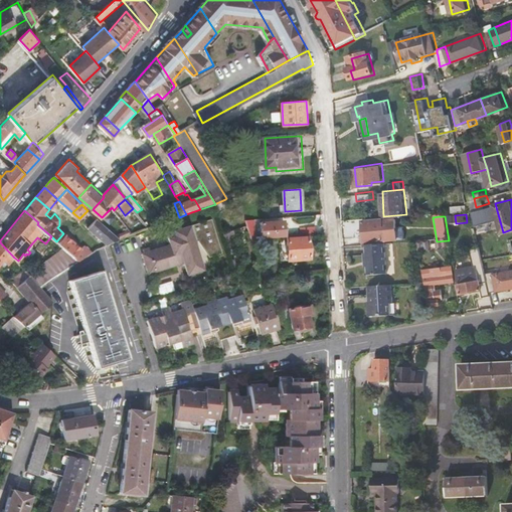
[(109,229),(97,218),(89,227),(101,238),(109,229)]
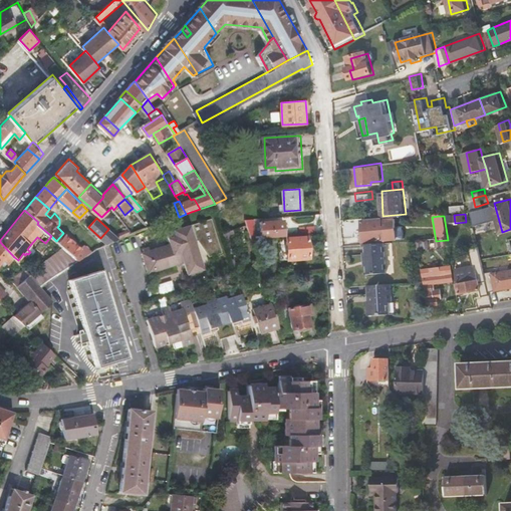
[(190,226),(181,228),(176,230),(175,227),(166,230),(170,243),(151,249),(150,246),(144,248),(145,251),(143,252),(149,273),(177,264),(176,263),(183,261),(188,274),(203,269),(195,242),(201,240),(212,256),(223,253),(213,219),(190,226)]
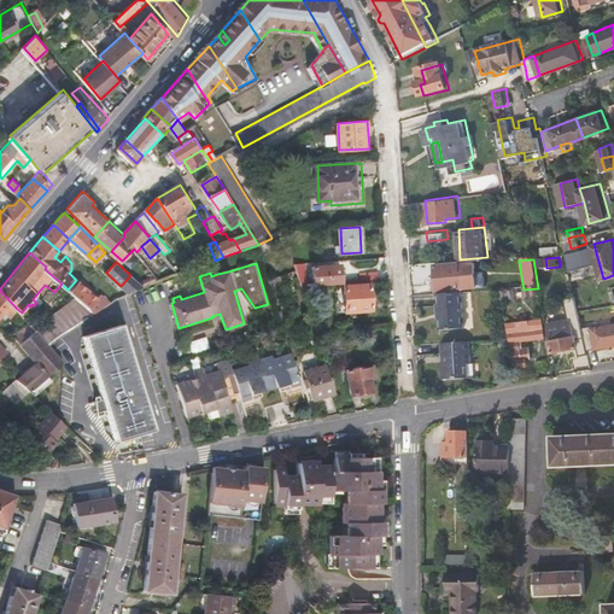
[(307,275),(307,263),(296,264),(298,272),(299,276),(307,275)]
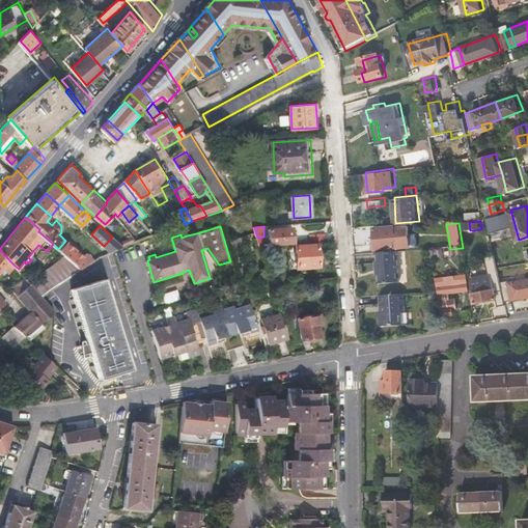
[(374,242),(371,242),(372,251),(417,248),(416,234),(410,235),(409,226),(397,227),(398,238),(394,238),(394,227),(373,229),(374,242)]
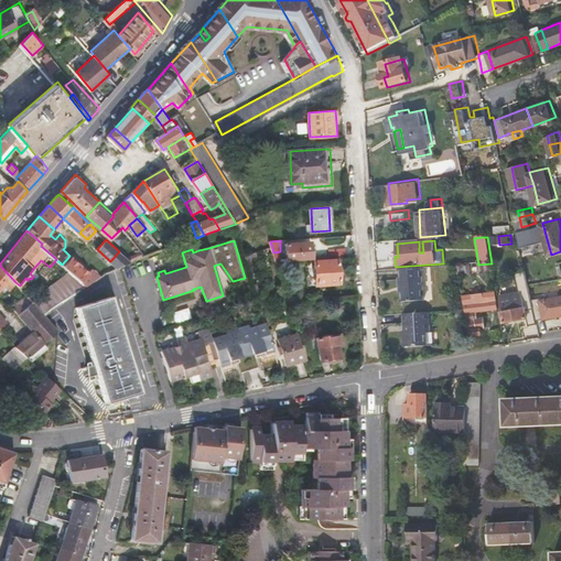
[(288,261),(313,259),(312,243),(287,244),(288,261)]
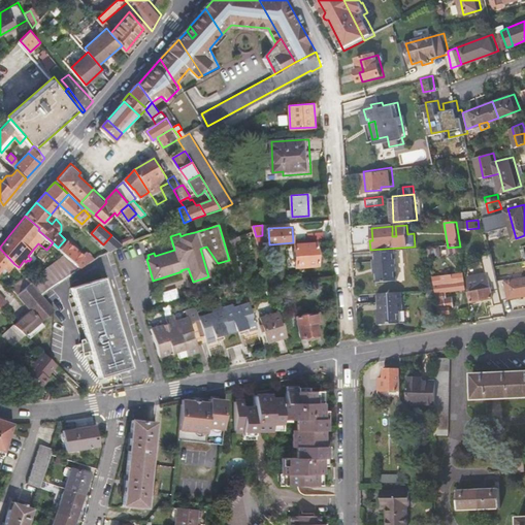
[(308,240),(323,239),(323,232),(307,233),(308,240)]
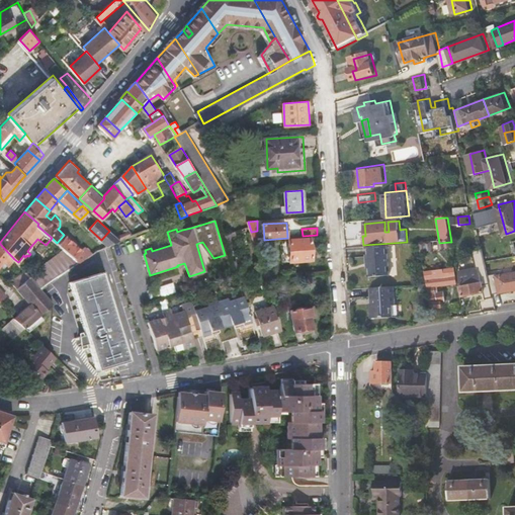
[(101,240),(108,245),(111,244),(120,240),(119,240),(116,236),(109,231),(101,240)]
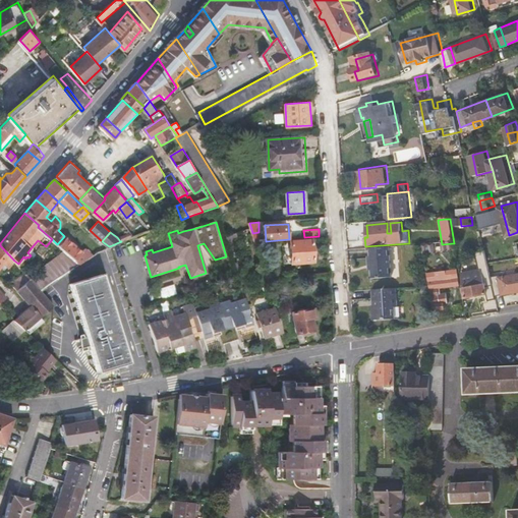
[(120,241),(132,236),(129,232),(117,237),(120,241)]
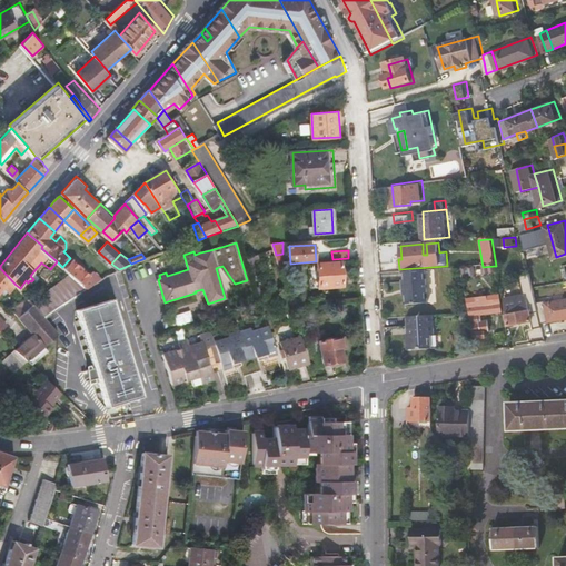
[(70,274),(80,283),(88,274),(88,272),(70,258),(62,267),(70,274)]
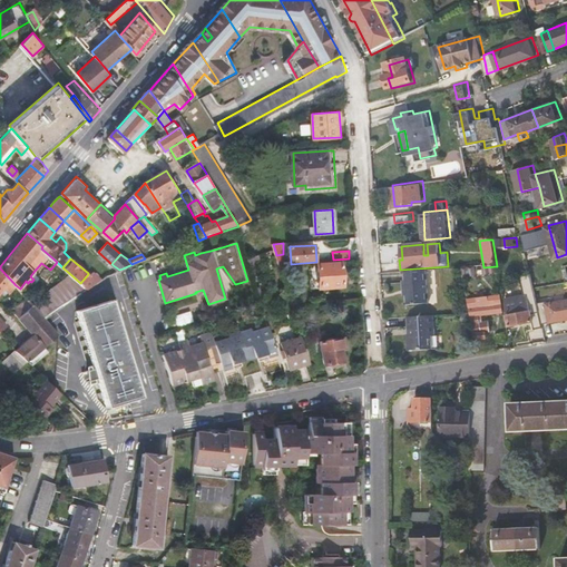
[(344,287),(344,284),(343,273),(342,264),(320,265),(321,289),(344,287)]
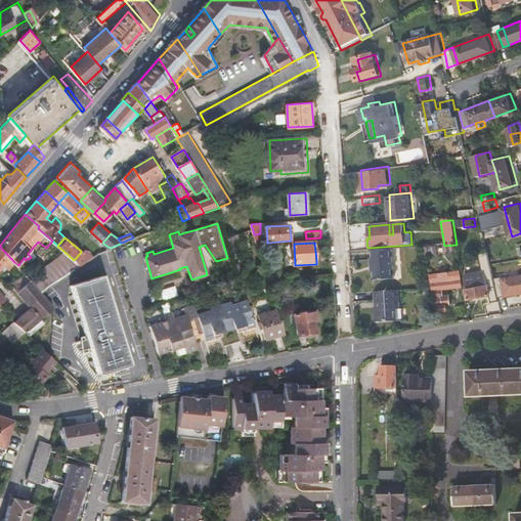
[(444,246),(443,246),(444,254),(457,252),(456,245),(444,246)]
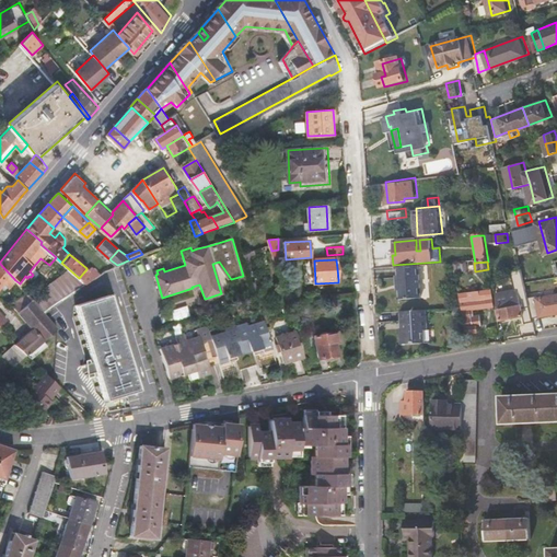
[(456,264),(453,264),(455,274),(468,271),(467,263),(456,264)]
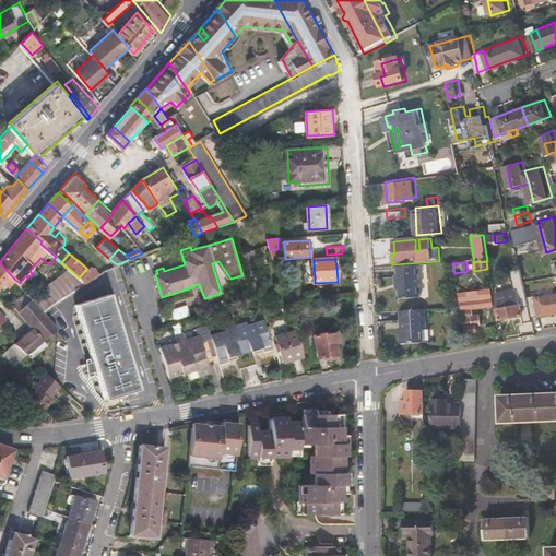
[(0,263),(0,286),(3,282),(9,286),(15,280),(0,263)]
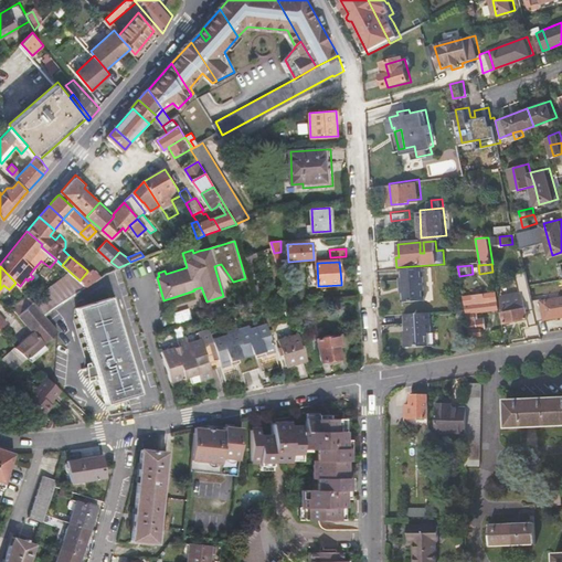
[(89,268),(98,276),(99,274),(92,266),(89,268)]
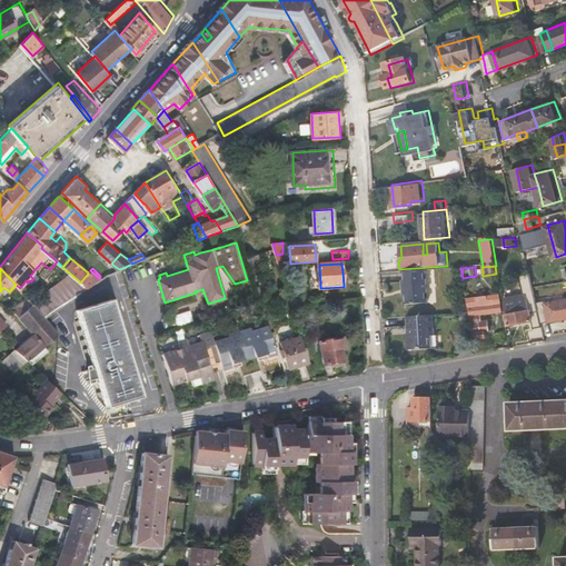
[(85,279),(90,284),(99,278),(90,270),(88,272),(88,274),(80,283),(81,284),(85,279)]
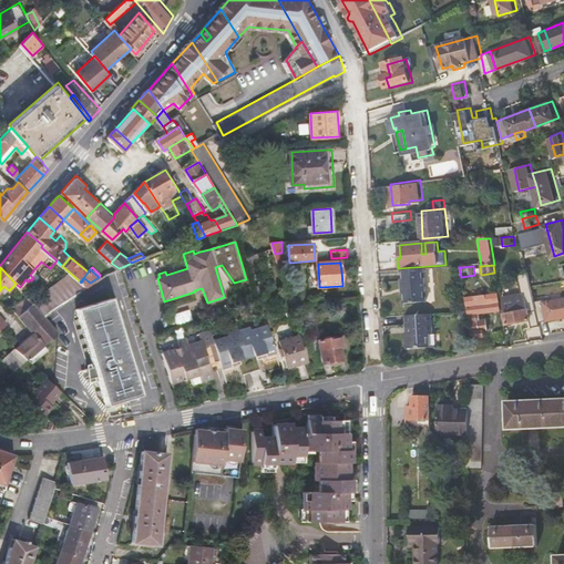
[(426,269),(403,270),(406,304),(428,303),(426,269)]
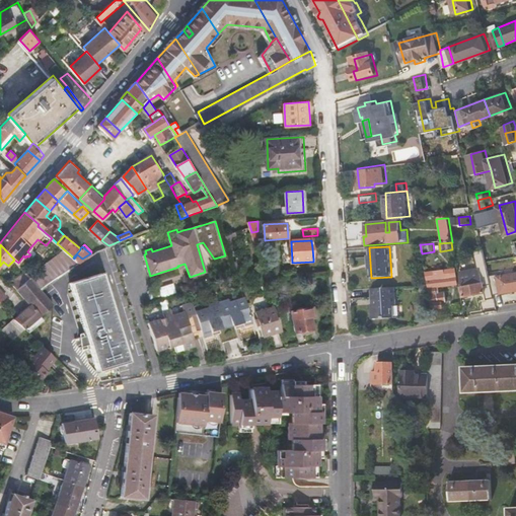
[(475,249),(478,266),(461,269),(466,294),(488,290),(490,297),(497,296),(496,292),(491,273),(486,247),(475,249)]
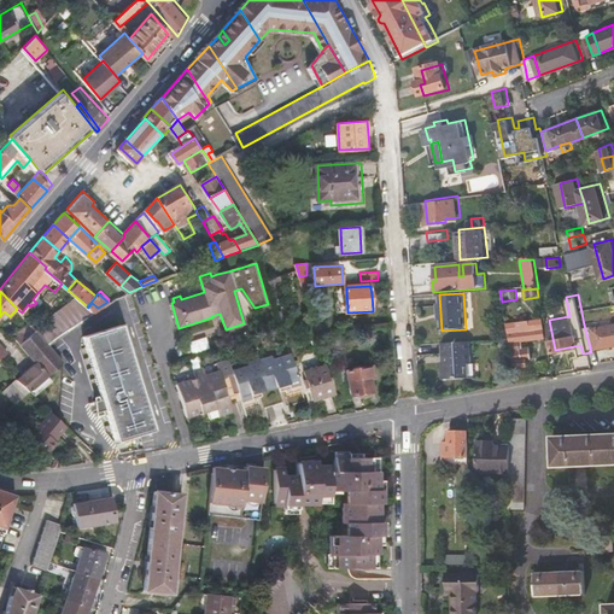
[(48,343),(69,328),(94,313),(88,308),(87,307),(76,297),(65,304),(65,303),(35,327),(48,343)]
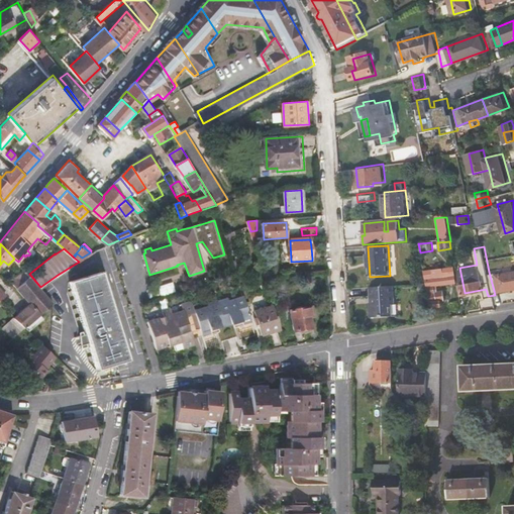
[(459,282),(456,265),(426,269),(433,306),(444,304),(443,298),(447,297),(446,289),(440,290),(440,284),(459,282)]
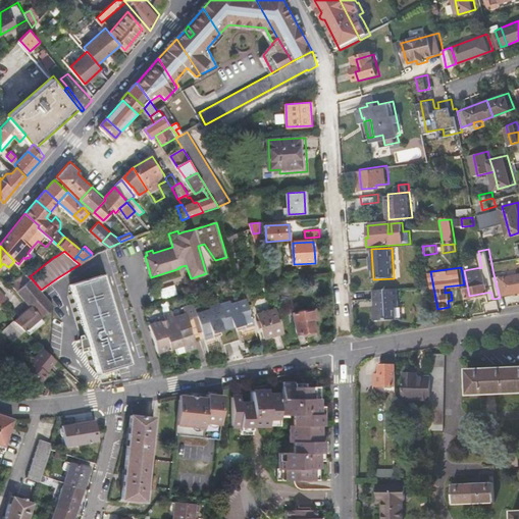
[(53,305),(41,290),(30,276),(27,273),(24,271),(12,284),(32,306),(16,318),(20,322),(27,328),(40,316),(53,305)]
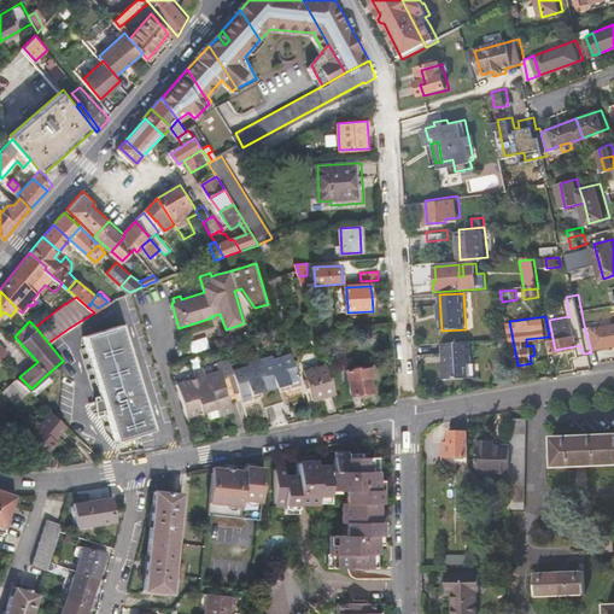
[(613,322),(595,326),(598,346),(613,344),(613,322)]
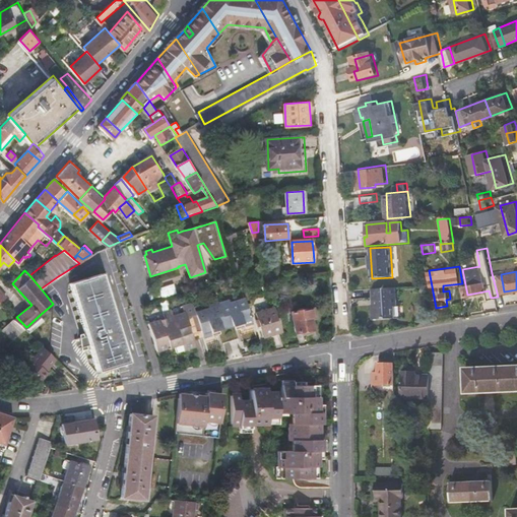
[(492,273),(497,293),(504,292),(501,274),(500,272),(492,273)]
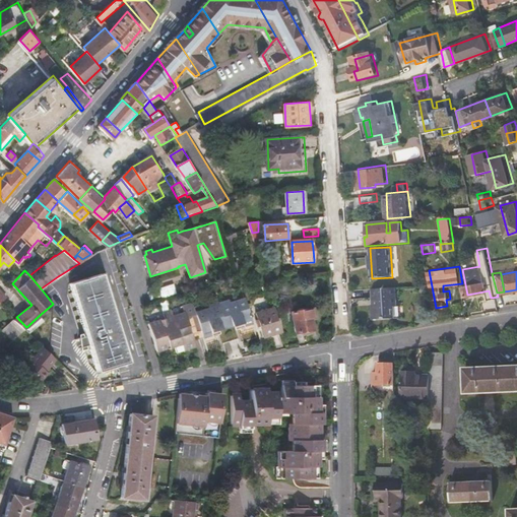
[(126,363),(102,273),(59,285),(82,374),(126,363)]
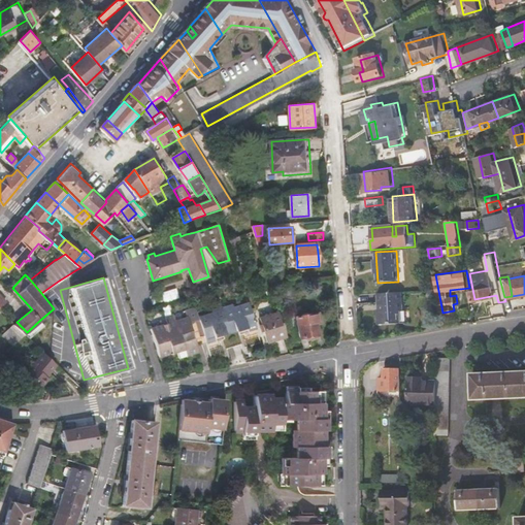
[(9,298),(0,288),(0,302),(1,304),(2,305),(9,298)]
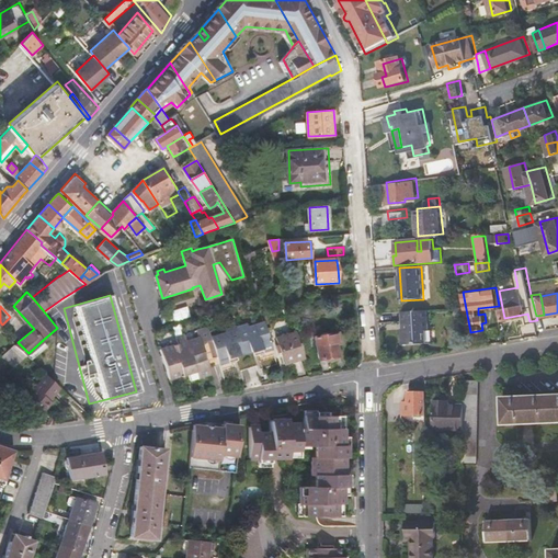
[(429,311),(401,314),(402,323),(403,323),(405,330),(401,330),(402,346),(428,345),(426,332),(430,332),(429,311)]
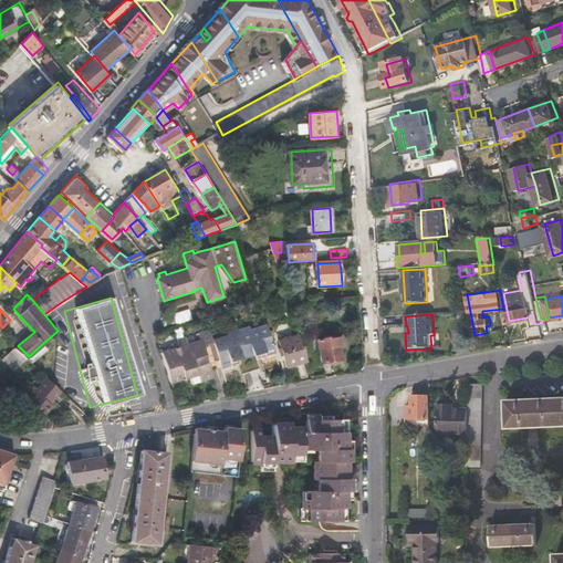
[(214,340),(221,364),(221,365),(237,361),(236,356),(246,353),(246,354),(259,351),(260,354),(275,350),(268,325),(251,330),(250,326),(240,330),(239,329),(228,332),(229,335),(214,340)]
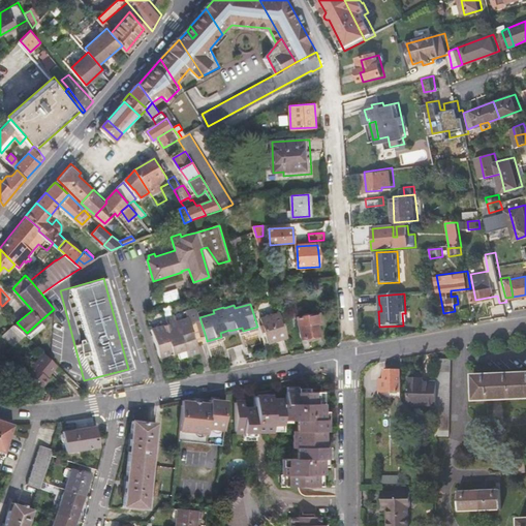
[(207,340),(199,317),(189,320),(187,315),(176,319),(174,312),(166,314),(168,321),(150,327),(158,353),(175,348),(177,356),(197,349),(193,336),(200,333),(203,341),(207,340)]
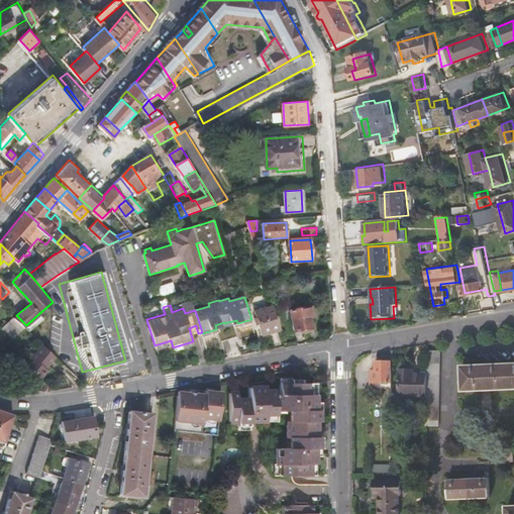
[(280,328),(274,307),(273,305),(253,310),(261,333),(263,332),(263,333),(280,328)]
